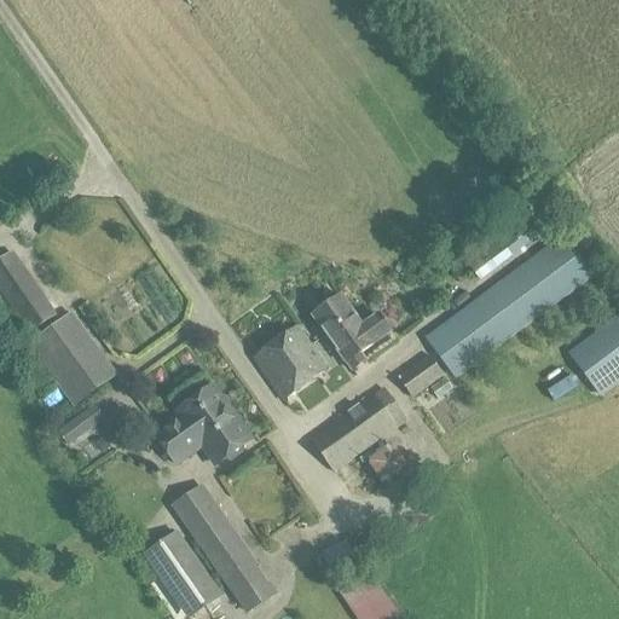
[(463,260),(480,282),(543,235),(526,213),(463,260)]
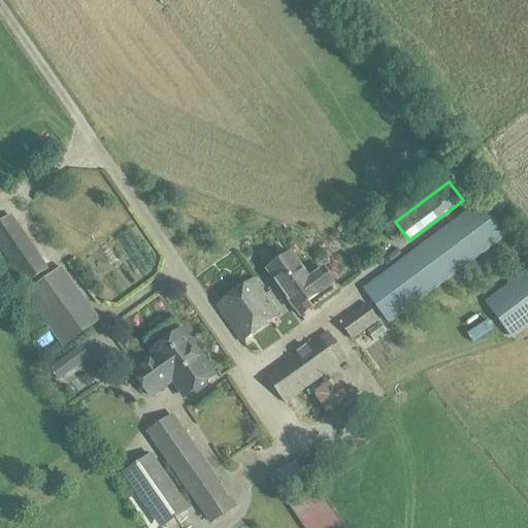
[(481,202),(363,291),(389,325),(507,236),(481,202)]
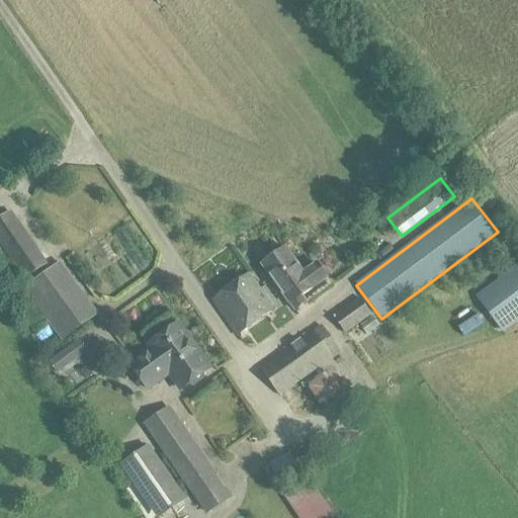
[(48,264),(11,213),(0,221),(0,243),(25,279),(48,264)]
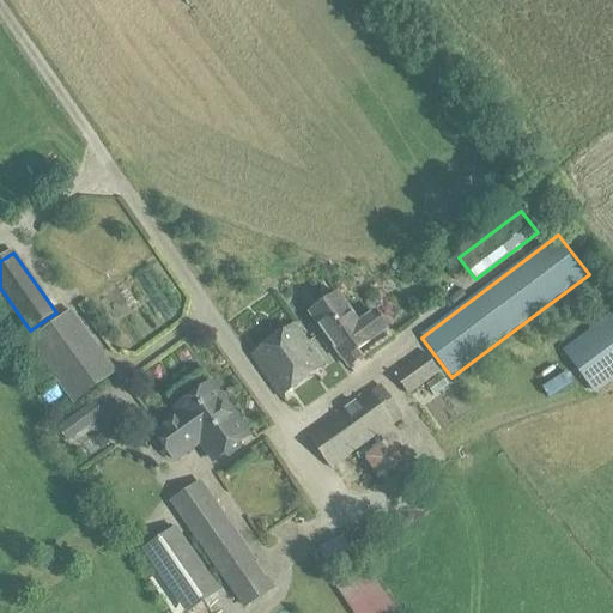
[(337,293),(310,313),(322,332),(350,311),(337,293)]
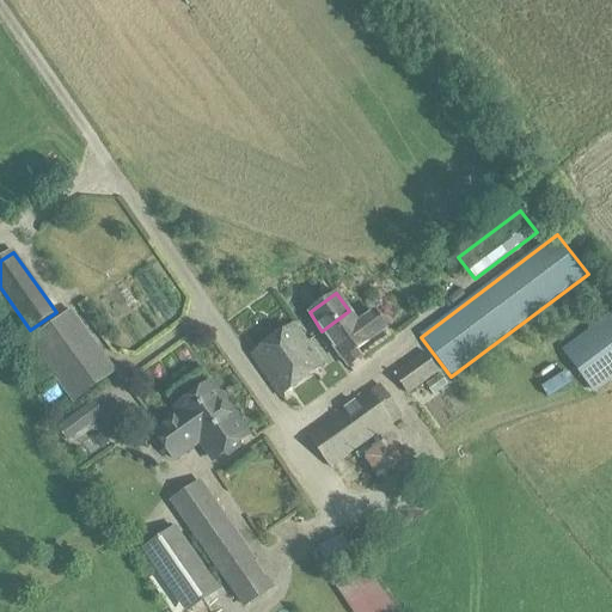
[(75,401),(115,371),(72,311),(30,341),(75,401)]
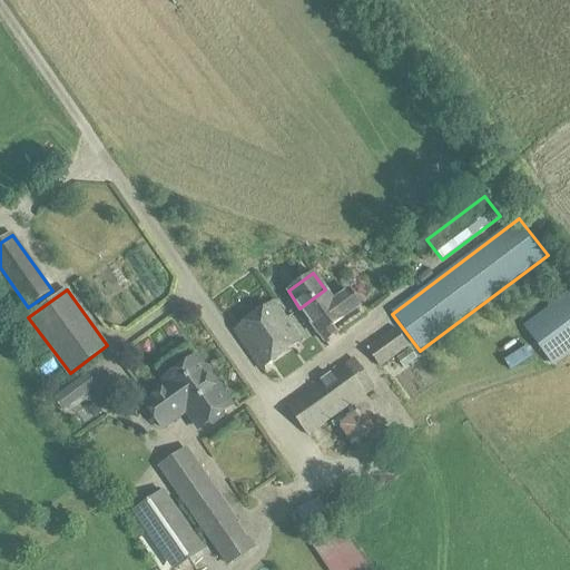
[(325,290),(300,308),(325,343),(336,335),(331,327),(361,307),(349,291),(334,302),(325,290)]
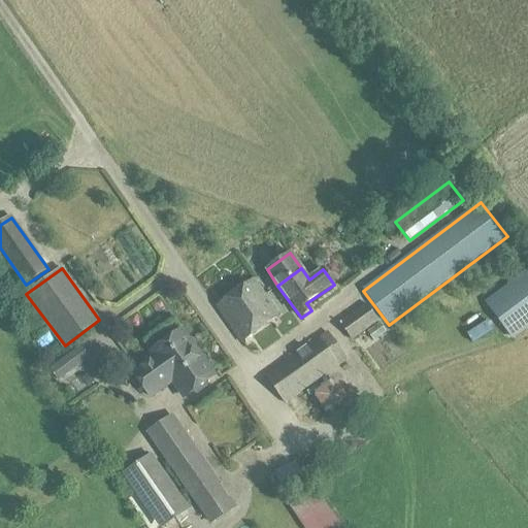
[(527,269),(522,274),(485,302),(513,340),(527,328),(527,269)]
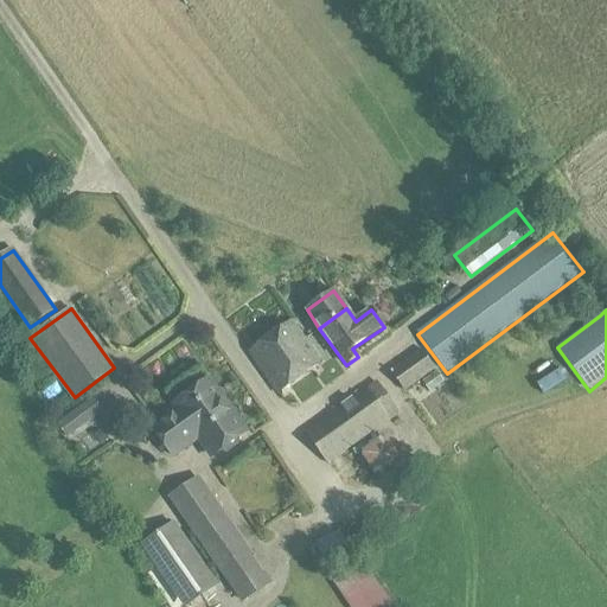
[(249,352),(279,394),(323,363),(293,321),(249,352)]
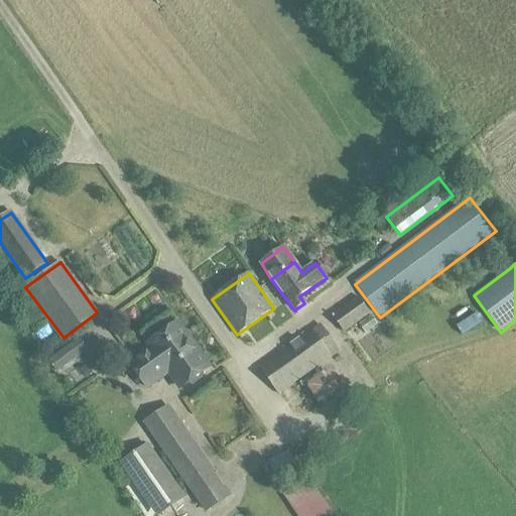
[(357,298),(333,316),(345,333),(369,314),(357,298)]
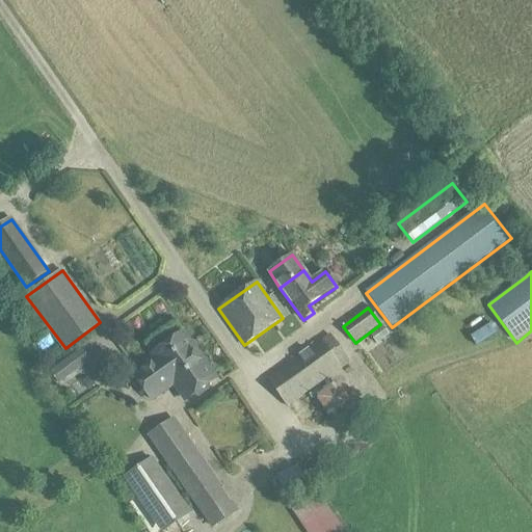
[(485,327),(472,309),(447,326),(460,345),(485,327)]
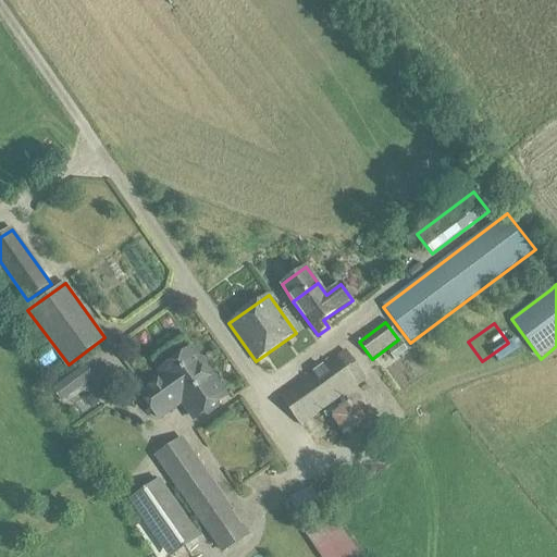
[(401,343),(388,351),(395,360),(408,351),(401,343)]
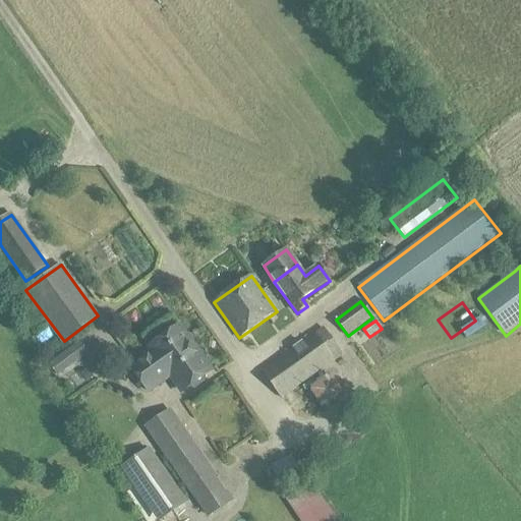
[(153,351),(130,366),(147,389),(170,372),(183,390),(179,393),(180,394),(187,389),(192,390),(204,382),(205,377),(212,371),(179,327),(151,347),(153,351)]
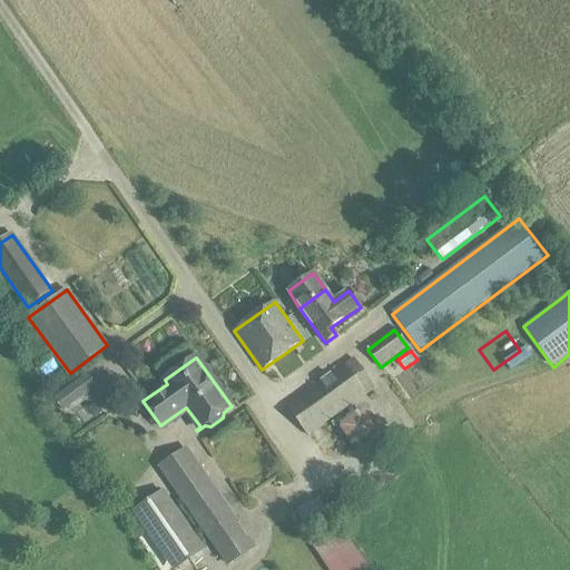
[(365,394),(345,365),(287,405),(308,435),(365,394)]
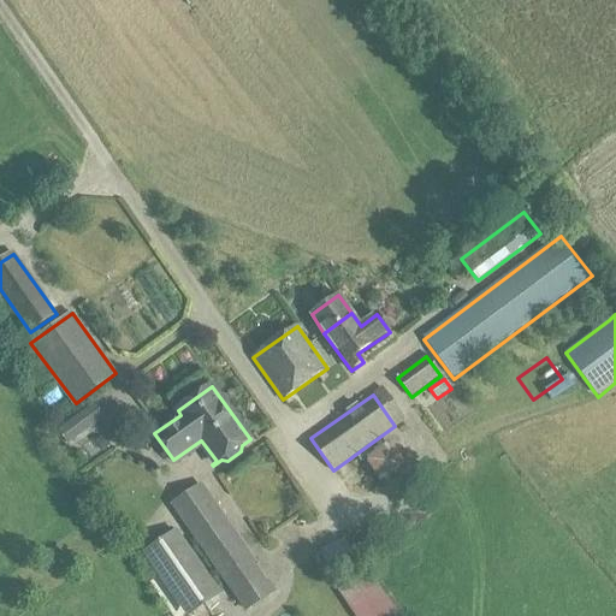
[(58,431),(69,445),(106,419),(95,403),(58,431)]
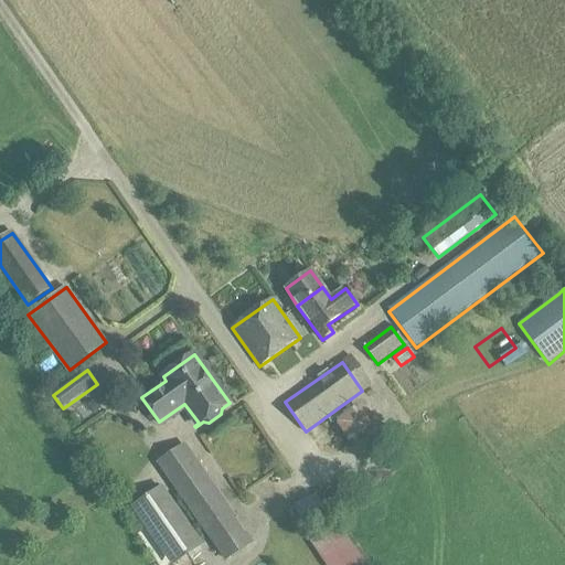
[(91,401),(86,404),(95,415),(99,412),(100,406),(97,402),(91,401)]
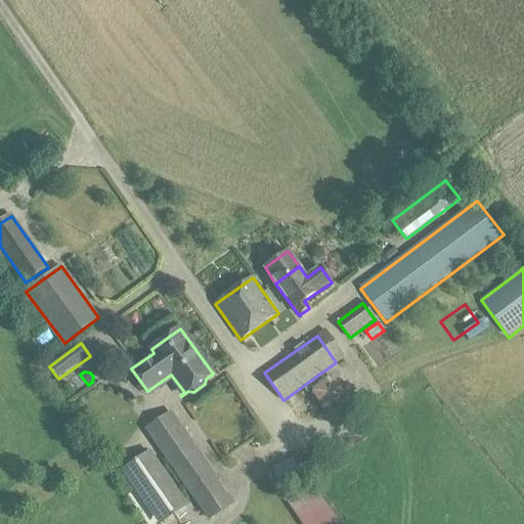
[(303,387),(315,408),(338,395),(324,374),(303,387)]
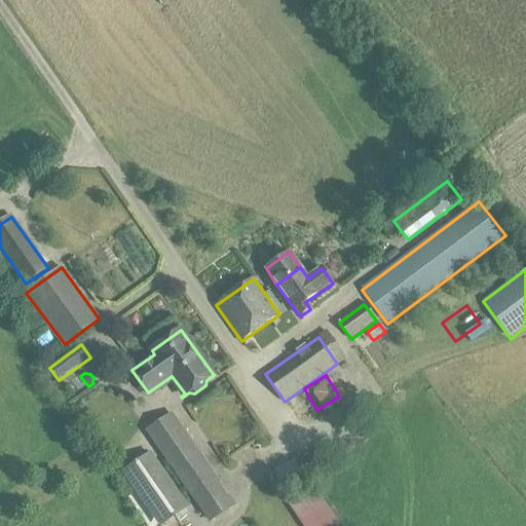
[(173,413),(147,431),(194,499),(219,483),(221,482),(173,413)]
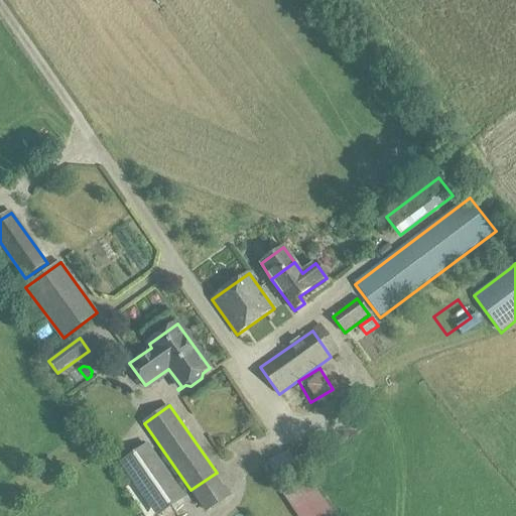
[(121,464),(157,515),(158,515),(185,497),(148,444),(121,464)]
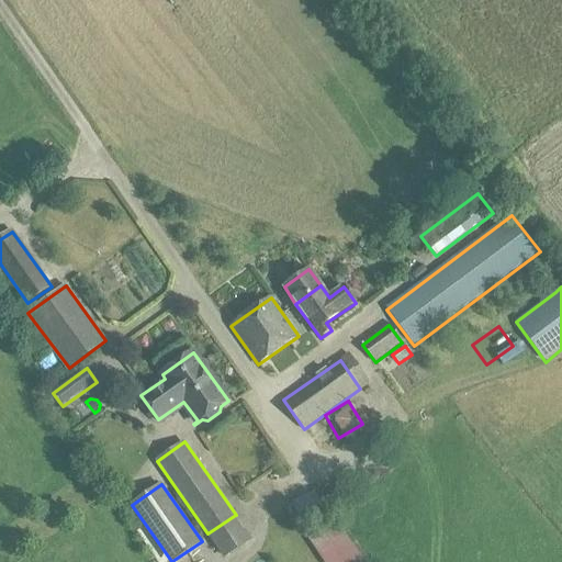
[(359,561),(338,515),(304,530),(318,561),(359,561)]
